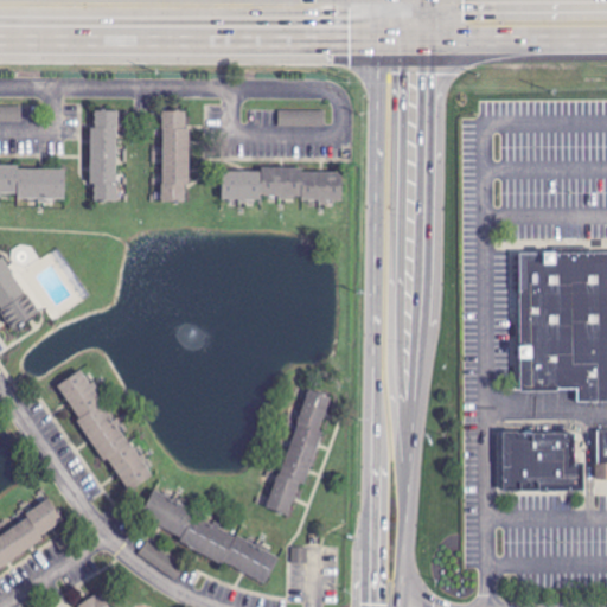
[(24,107),(0,106),(0,121),(24,122),(24,107)]
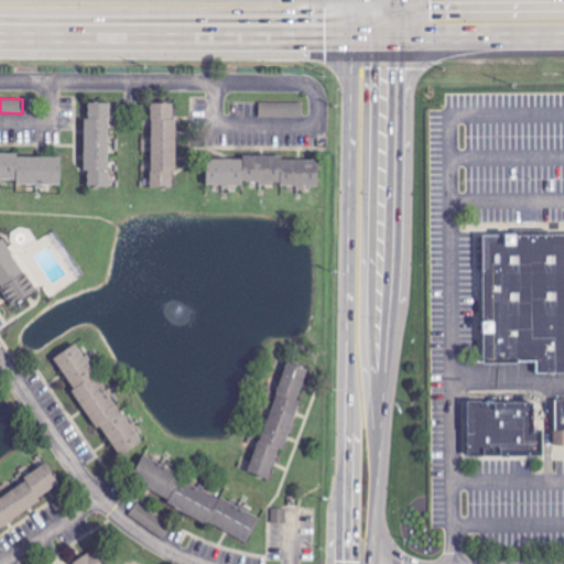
[(86,187),(109,188),(111,102),(87,102),(86,187)]
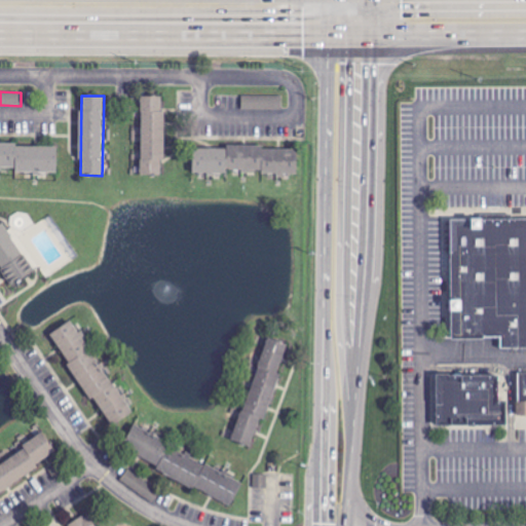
[(163,96),(141,97),(142,176),(164,176),(163,96)]
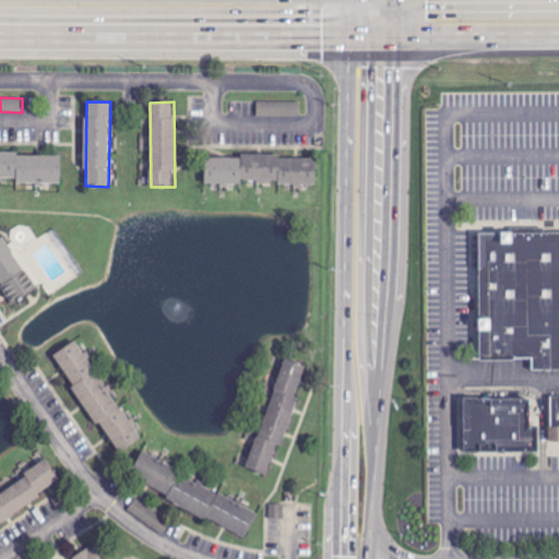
[(61,155),(0,154),(0,179),(16,179),(16,183),(61,183),(61,155)]
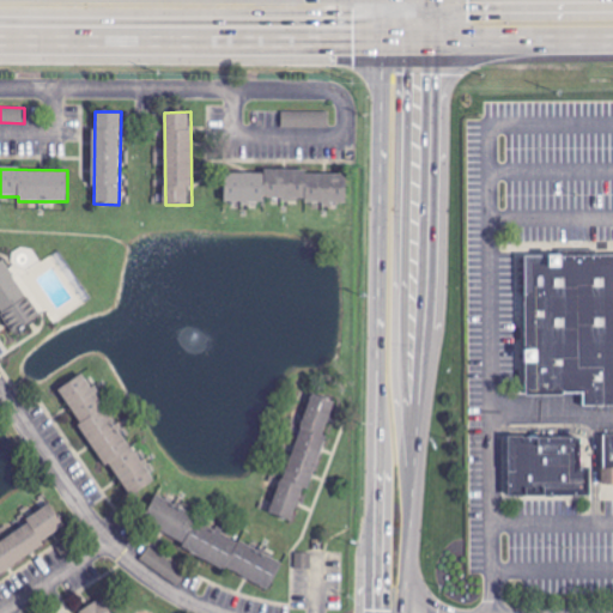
[(225,173),(225,204),(266,204),(266,198),(284,198),(284,202),(347,202),(347,171),(263,171),(263,174),(225,173)]
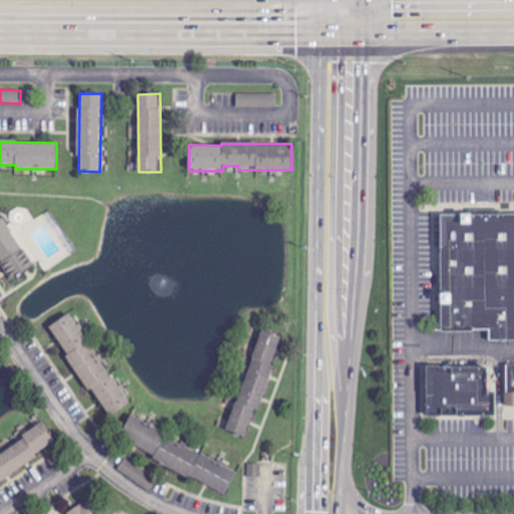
[(513,213),(441,215),(442,330),(491,329),(491,341),(513,340),(513,213)]
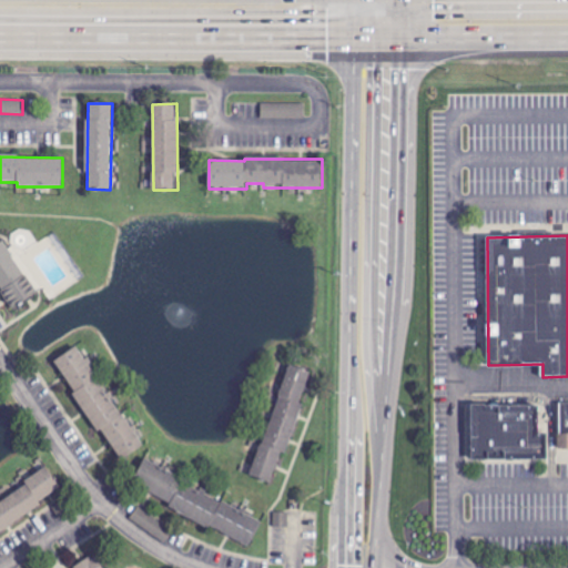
[(38,294),(4,241),(0,243),(0,287),(13,308),(38,294)]
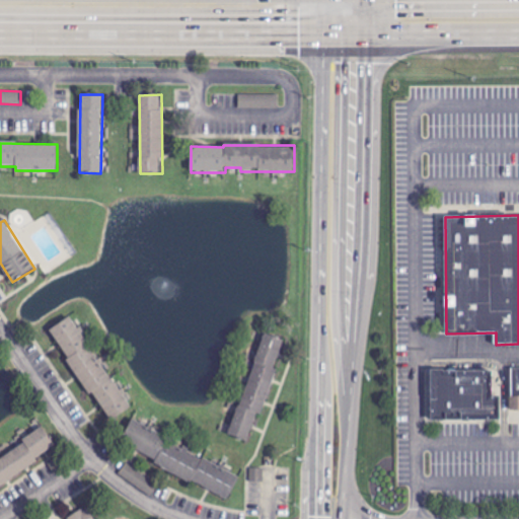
[(51,329),(108,422),(131,409),(73,315),(51,329)]
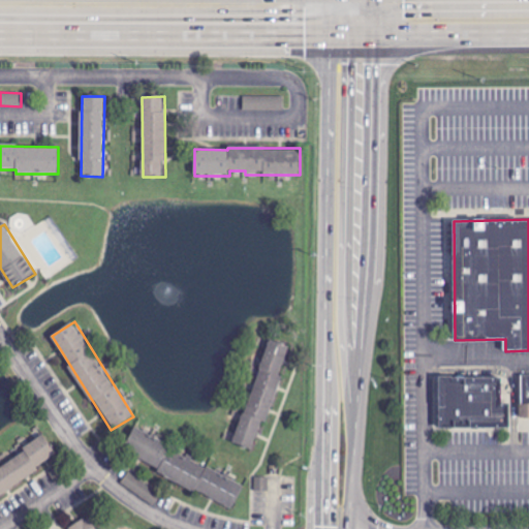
[(236,444),(257,450),(289,346),(268,339),(236,444)]
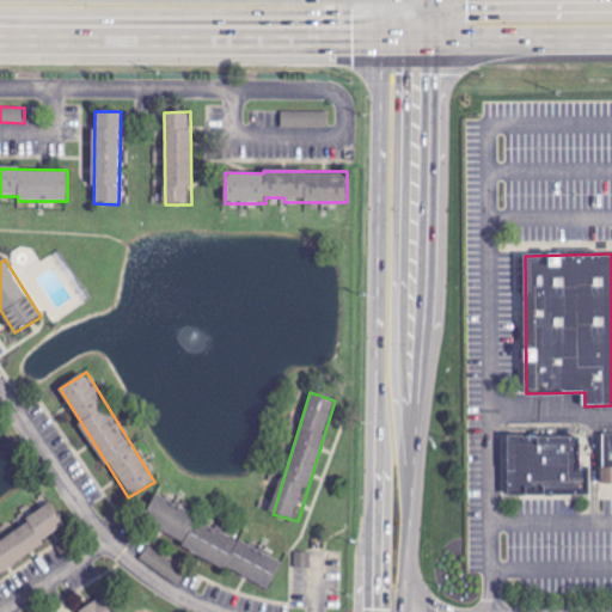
[(589,495),(589,466),(581,466),(581,436),(508,438),(509,496),(589,495)]
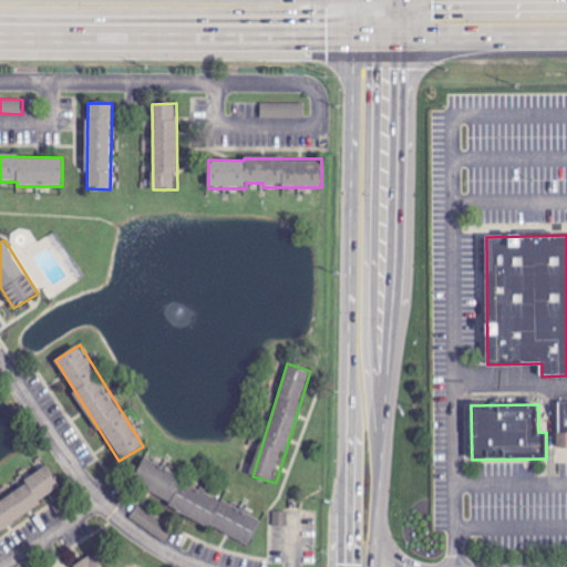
[(133,483),(171,501),(168,507),(250,545),(264,516),(143,461),(133,483)]
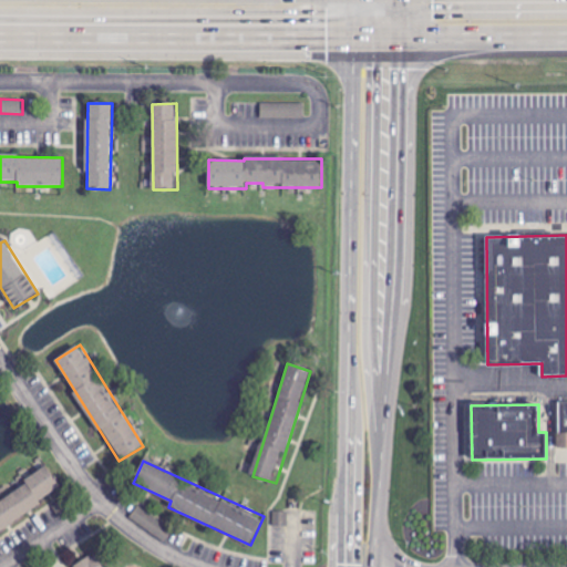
[(0,498),(0,528),(63,492),(49,470),(0,498)]
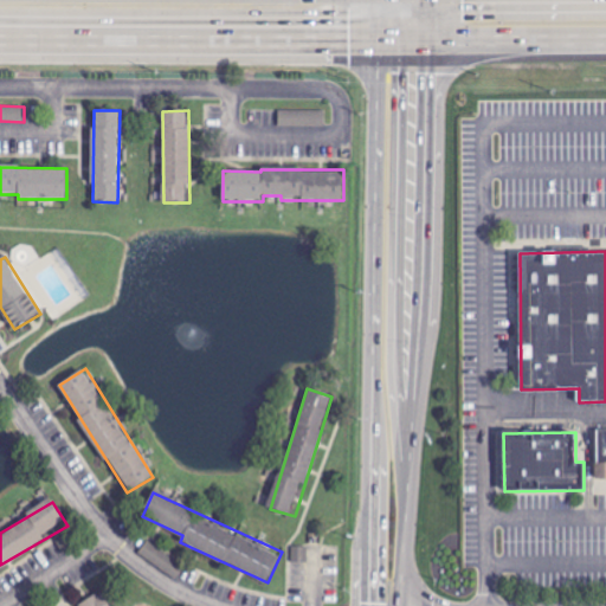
[(110,605),(101,592),(79,605),(110,605)]
